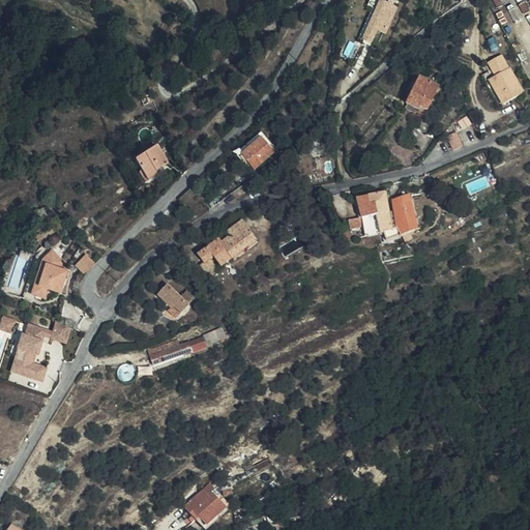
[(387,32),(394,19),(387,15),(390,8),(381,4),(362,41),(372,46),(380,29),(387,32)]
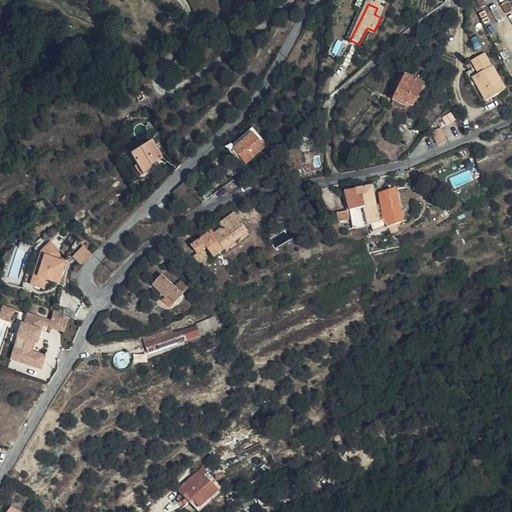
[(374,14),(381,18),(384,12),(377,8),(374,14)]
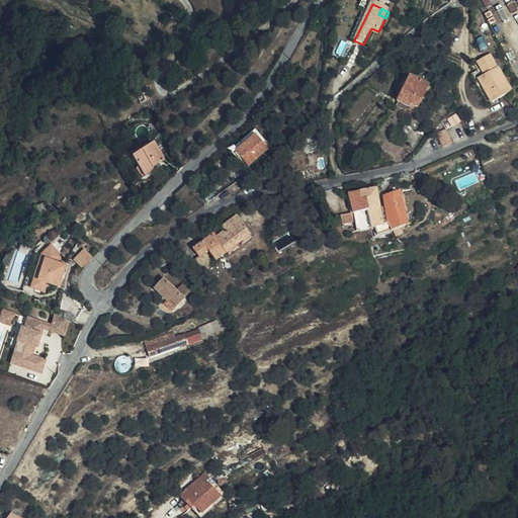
[(323,10),(320,16),(325,20),(329,13),(323,10)]
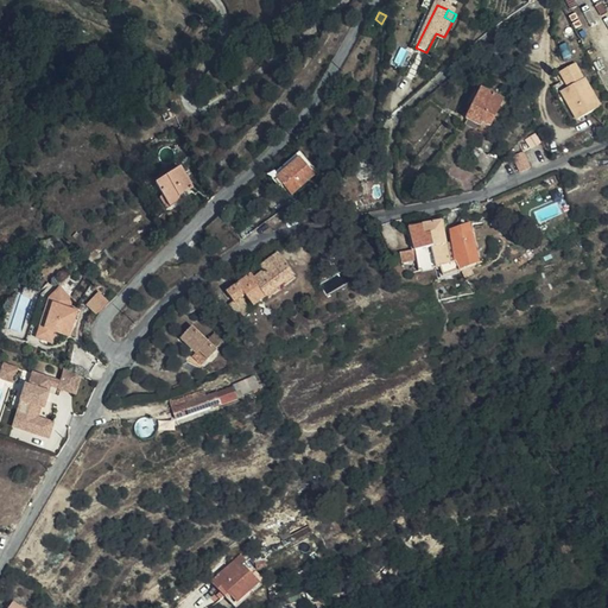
[(576,87),(568,92),(563,93),(564,95),(580,121),(602,108),(576,63),(562,71),(564,81),(570,77),(576,87)]
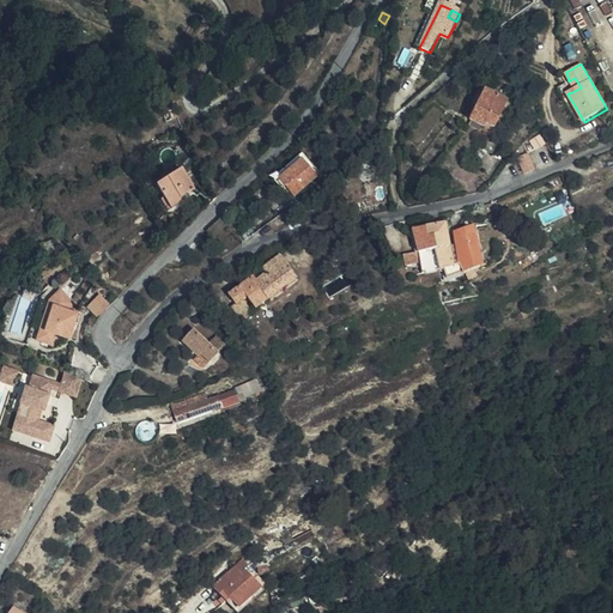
[(575,78),(569,82),(572,92),(581,87),(575,78)]
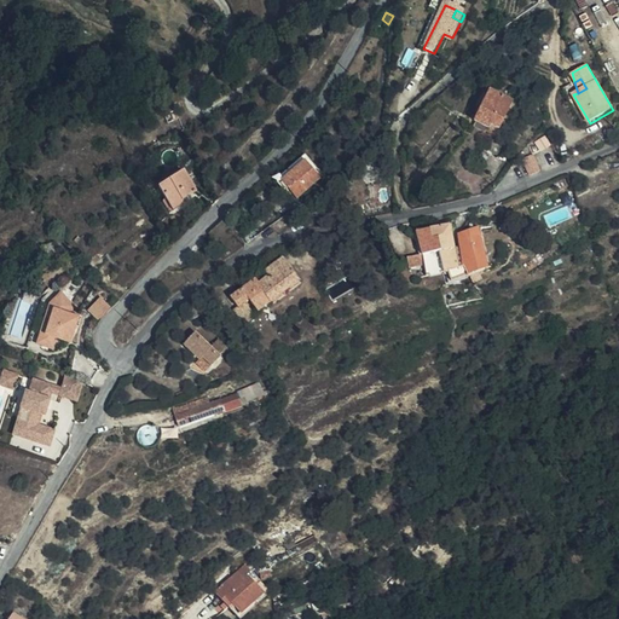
[(515,103),(493,93),(478,123),(493,131),(497,125),(503,128),(515,103)]
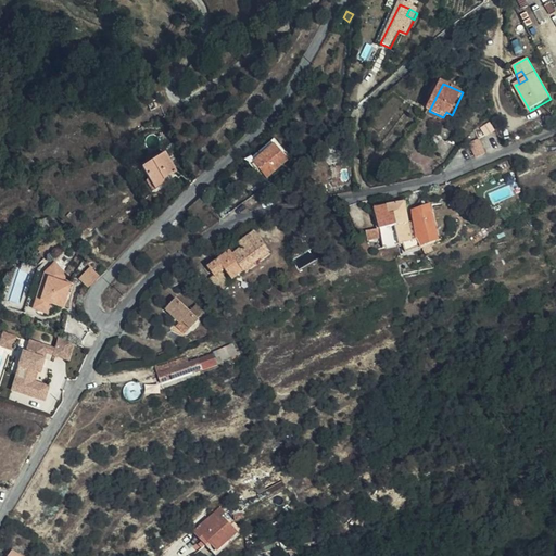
[(480,154),(489,152),(485,137),(477,138),(480,154)]
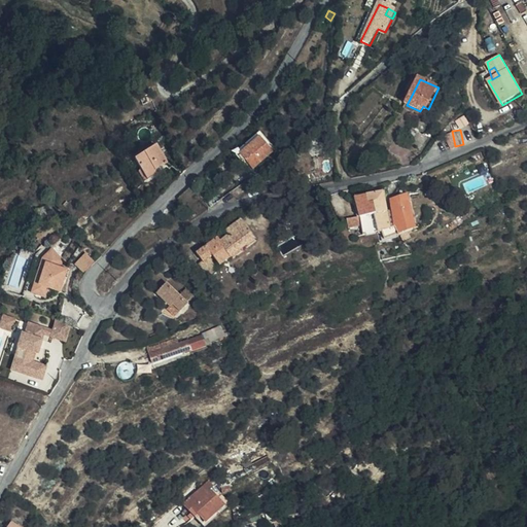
[(254,169),(276,150),(259,131),(233,153),(244,167),(249,163),(254,169)]
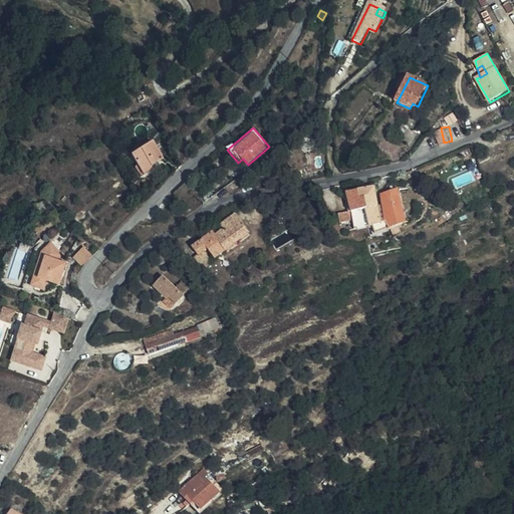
[(163,157),(151,136),(131,147),(138,160),(134,162),(141,174),(154,167),(152,163),(163,157)]
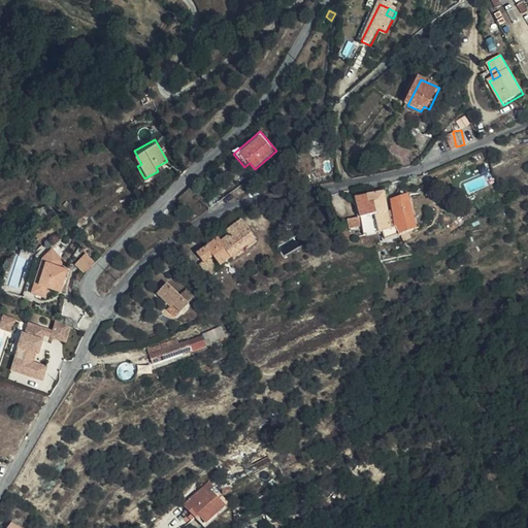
[(390,203),(387,189),(373,192),(382,233),(385,232),(395,229),(390,203)]
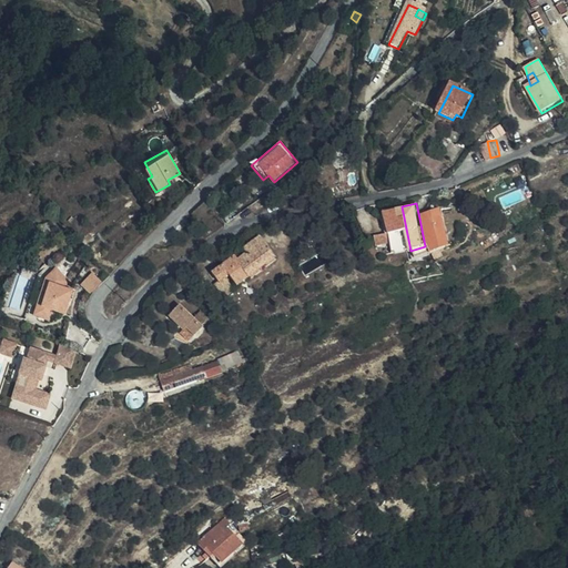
[(395,254),(411,251),(402,206),(394,209),(385,211),(389,233),(392,244),(395,254)]
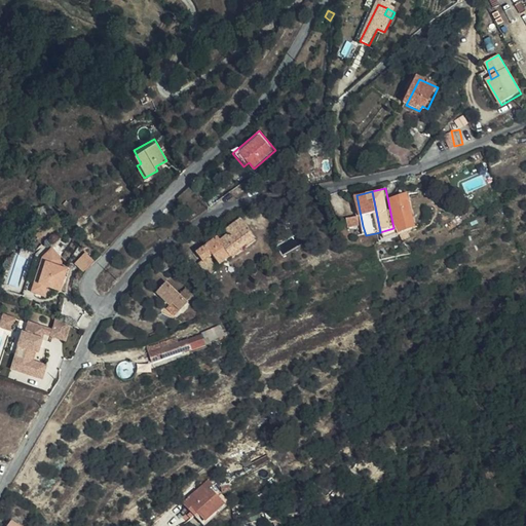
[(408,194),(392,197),(393,201),(399,226),(401,235),(404,234),(415,230),(408,194)]
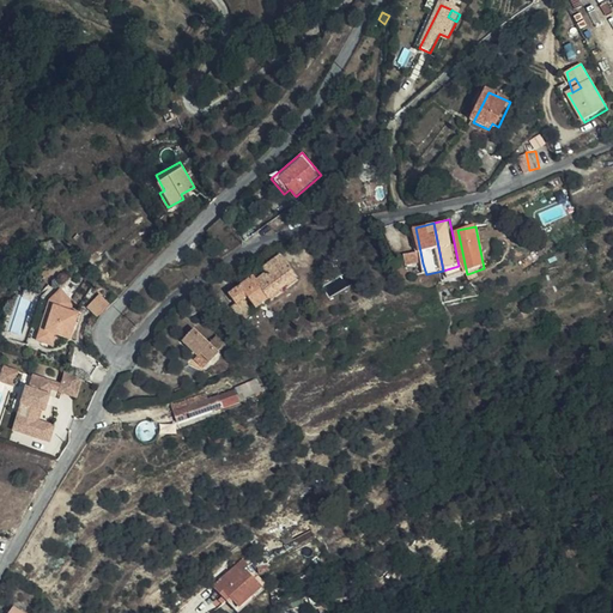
[(405,254),(408,267),(423,263),(420,252),(405,254)]
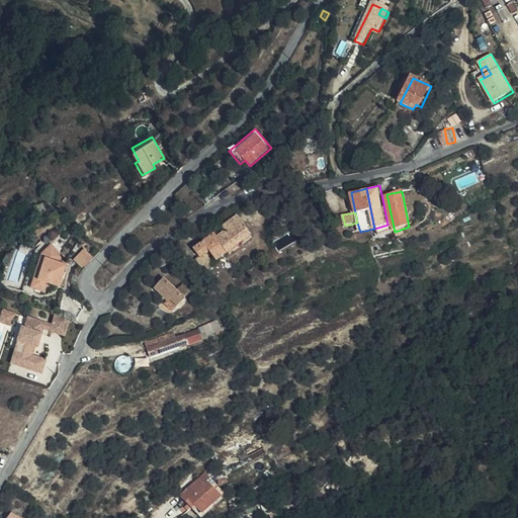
[(226,234),(219,241),(230,256),(253,237),(239,219),(223,230),(226,234)]
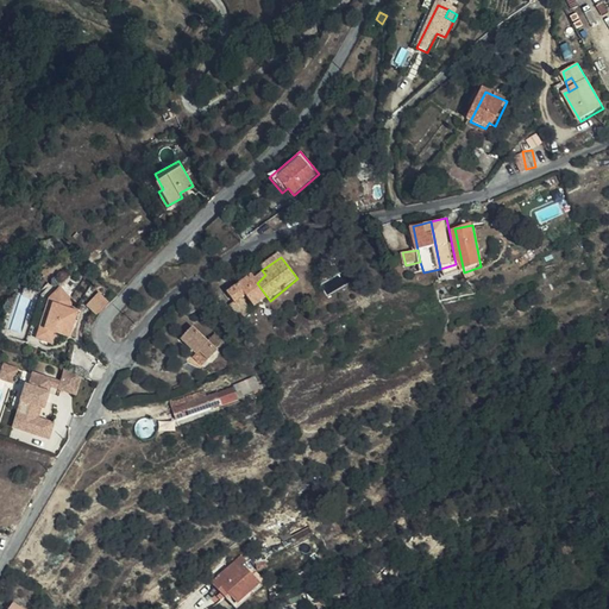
[(446,277),(464,272),(462,262),(456,264),(444,268),(446,277)]
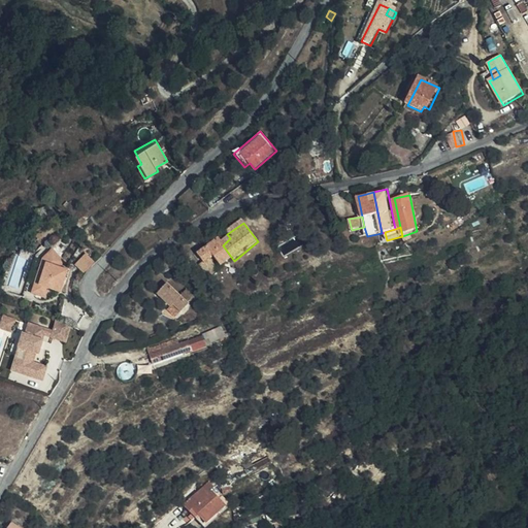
[(220,240),(202,254),(208,262),(215,257),(224,269),(234,261),(223,245),(220,240)]
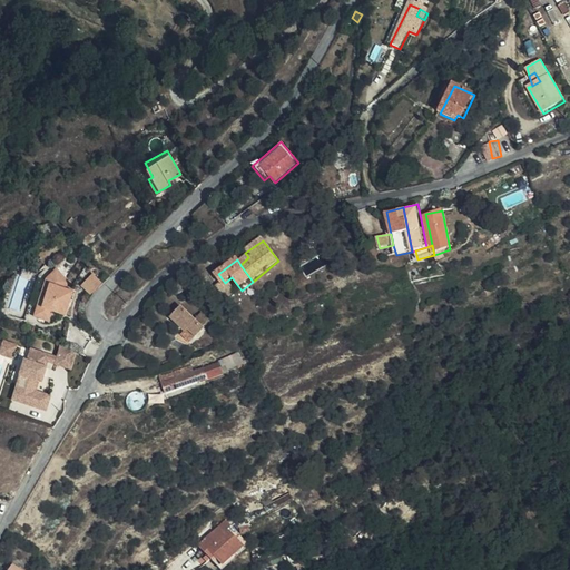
[(69,284),(56,272),(46,282),(38,308),(42,310),(39,320),(50,323),(52,313),(66,316),(72,294),(62,291),(69,284)]
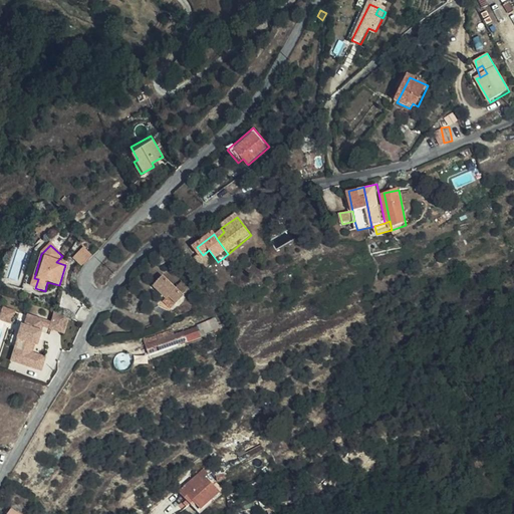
[(84,246),(74,257),(82,265),(92,254),(84,246)]
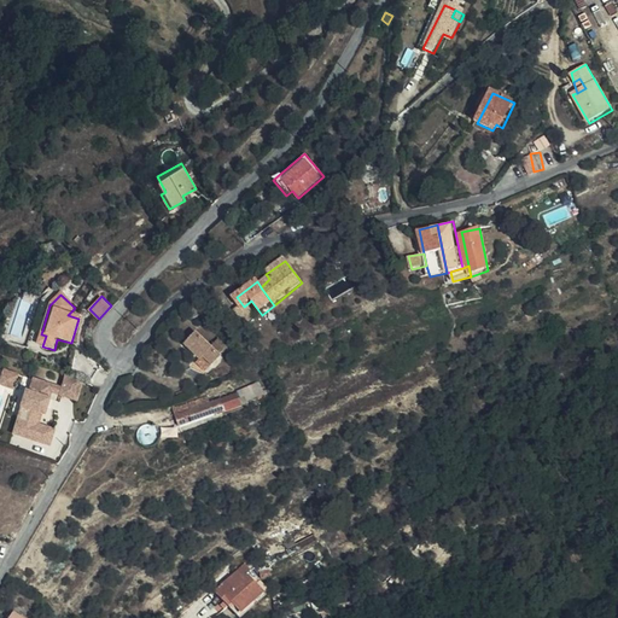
[(262,315),(251,301),(244,307),(237,313),(248,327),(262,315)]
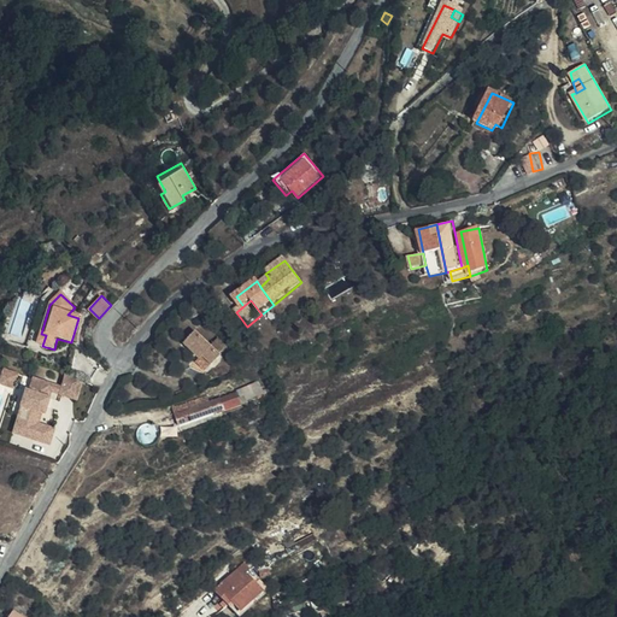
[(221,357),(215,351),(198,334),(186,345),(200,358),(210,366),(221,357)]
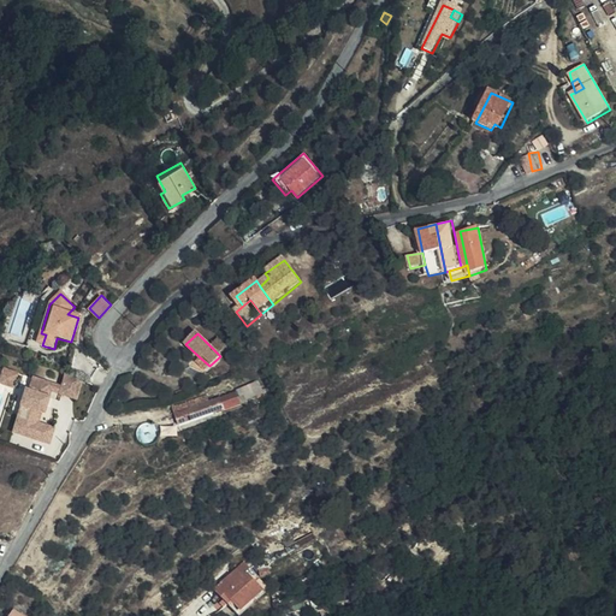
[(221,342),(214,350),(220,356),(227,348),(221,342)]
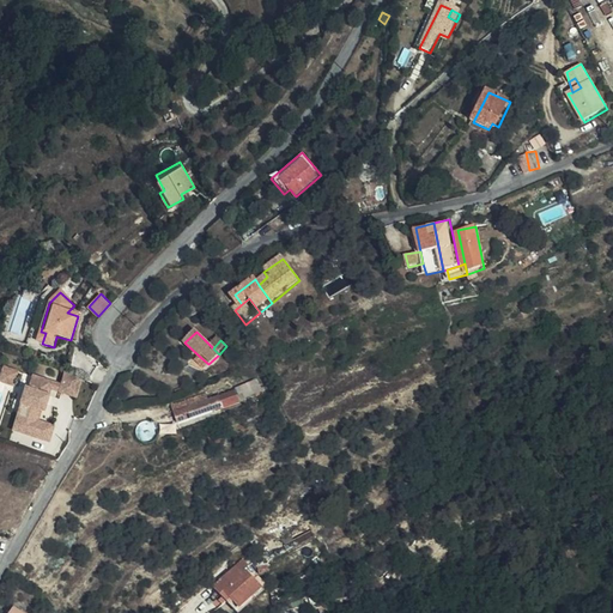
[(261,351),(259,345),(252,350),(255,354),(261,351)]
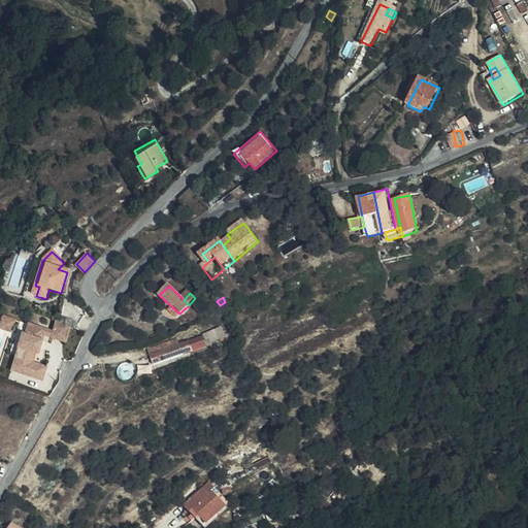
[(179,314),(171,306),(164,312),(173,321),(179,314)]
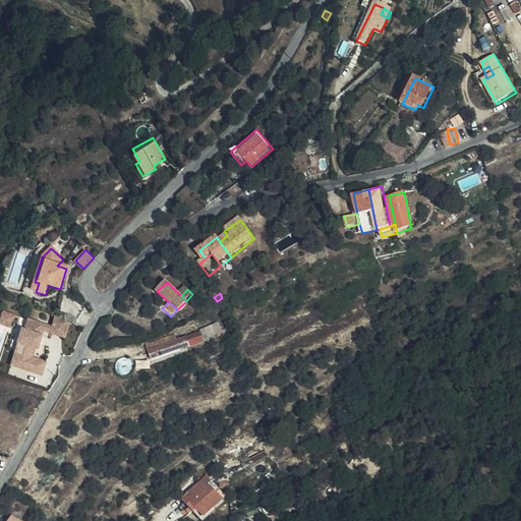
[(15,314),(4,311),(0,323),(11,326),(15,314)]
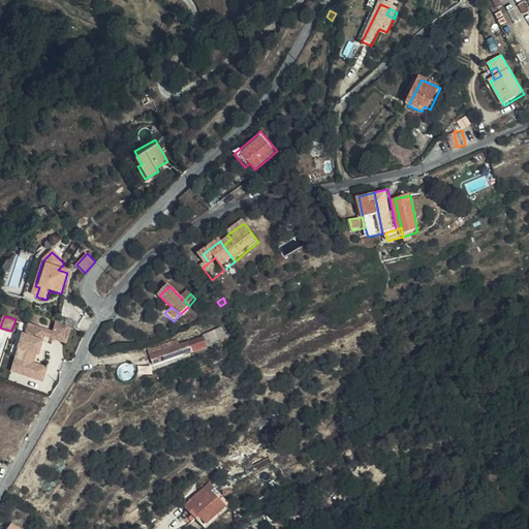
[(70,325),(57,321),(53,334),(52,339),(65,343),(70,325)]
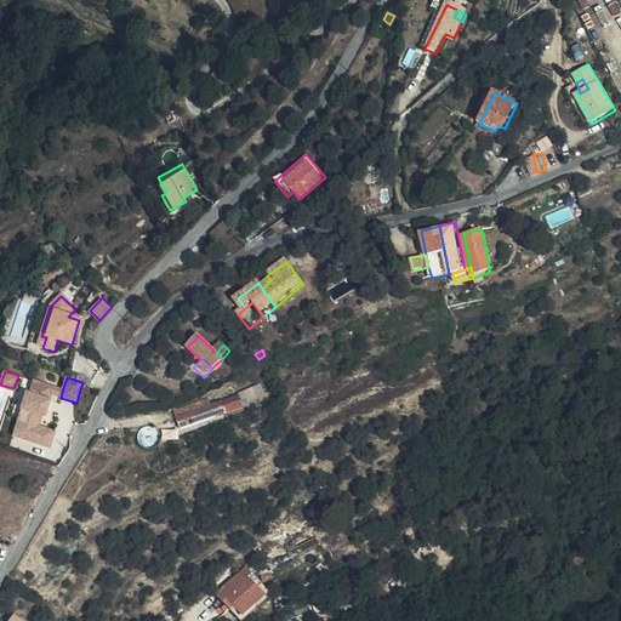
[(33,439),(32,444),(49,449),(53,433),(38,428),(41,417),(44,419),(49,402),(46,400),(50,388),(33,382),(29,396),(26,394),(21,411),(26,412),(18,436),(33,439)]
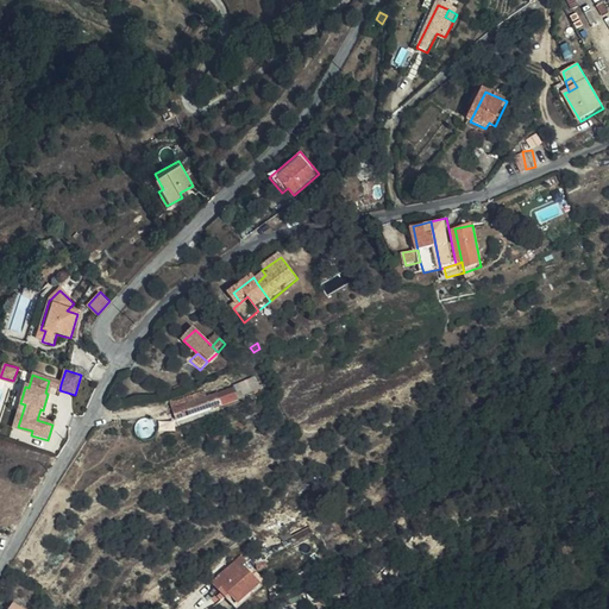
[(264,389),(258,377),(242,385),(248,397),(264,389)]
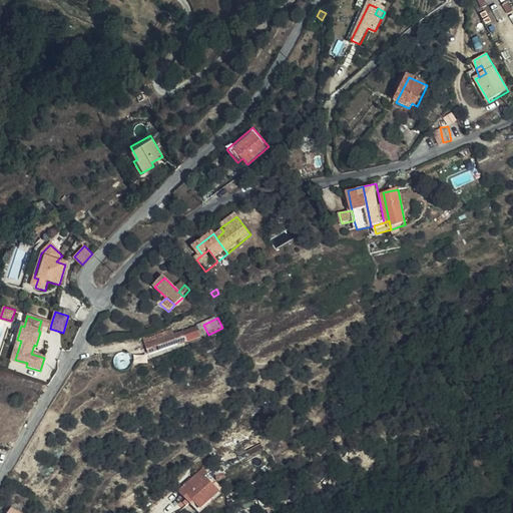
[(50,329),(51,324),(41,321),(38,331),(40,332),(42,327),(50,329)]
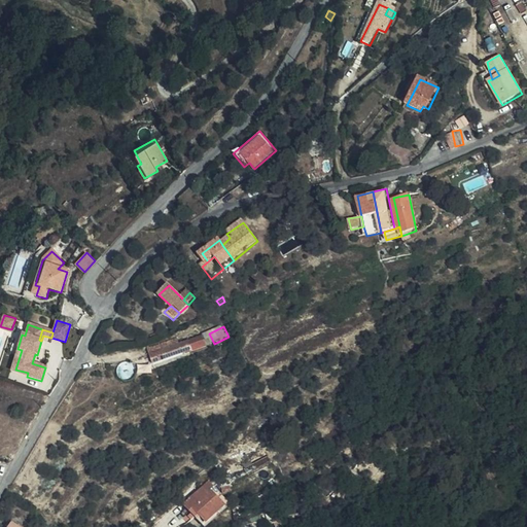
[(210,348),(206,338),(183,347),(181,342),(152,352),(157,365),(188,353),(189,355),(210,348)]
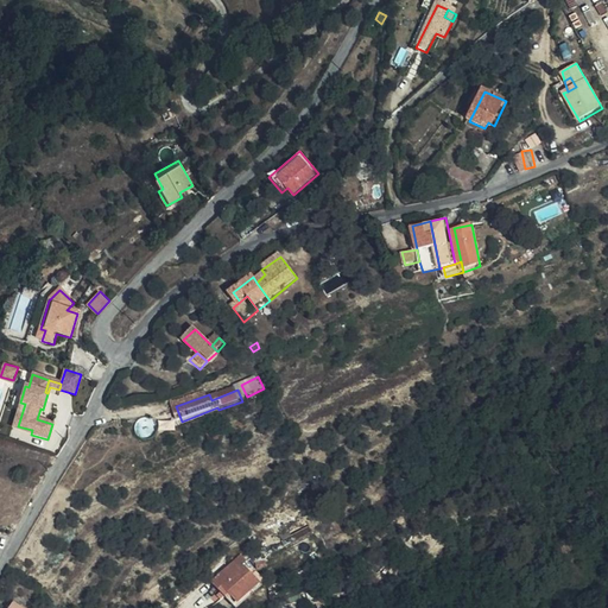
[(25,404),(20,403),(12,429),(31,435),(32,430),(18,426),(25,404)]
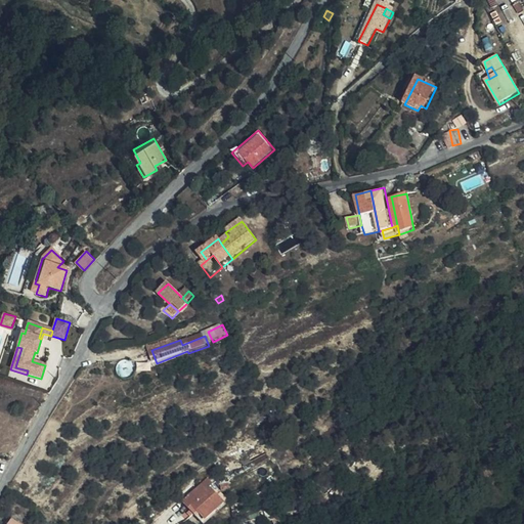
[(198,376),(193,365),(179,372),(183,381),(198,376)]
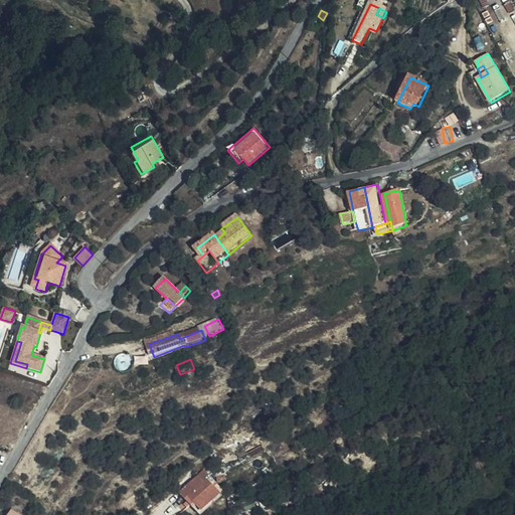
[(188,509),(192,507),(194,505),(201,513),(225,494),(207,471),(181,493),(189,502),(186,505),(188,509)]
